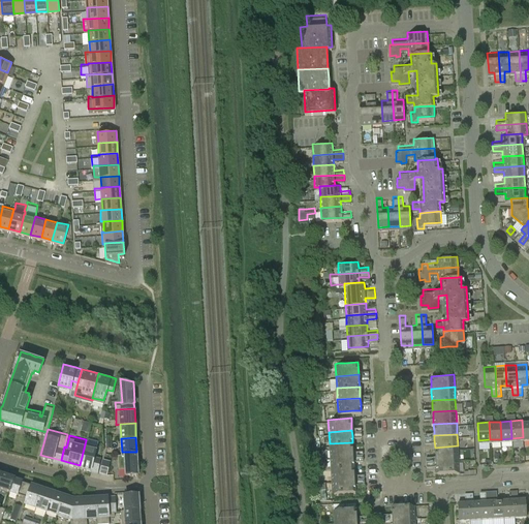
[(100,456),(94,455),(97,443),(86,440),(85,444),(80,465),(91,468),(91,467),(97,469),(100,456)]
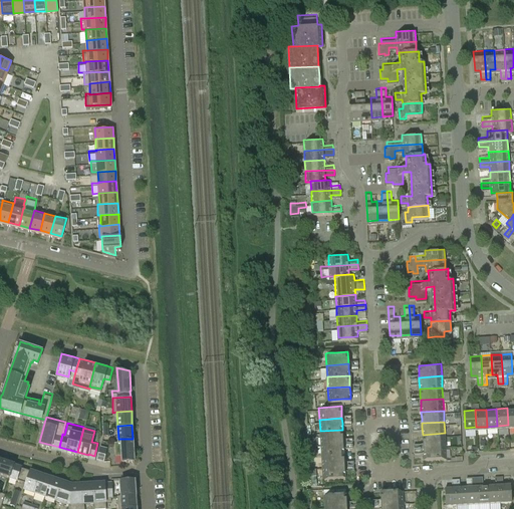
[(343,441),(342,430),(320,431),(320,442),(343,441)]
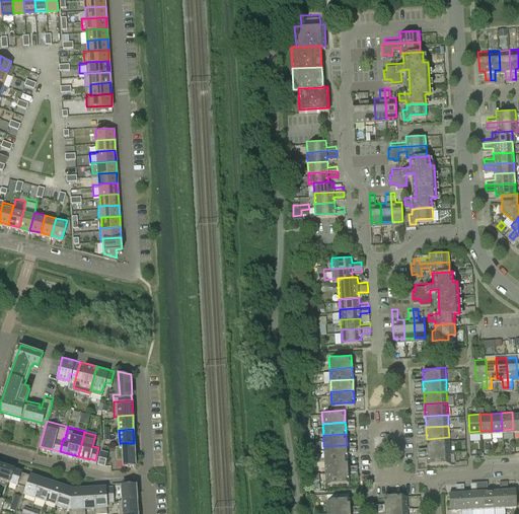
[(427,450),(450,449),(449,437),(427,439),(427,446),(427,450)]
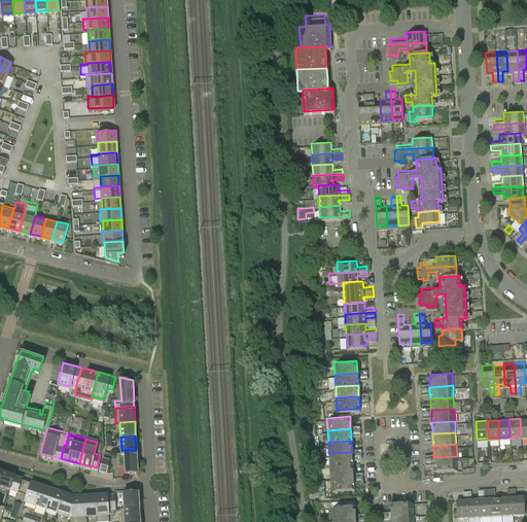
[(121,450),(117,450),(118,464),(125,463),(125,471),(137,471),(136,450),(121,450)]
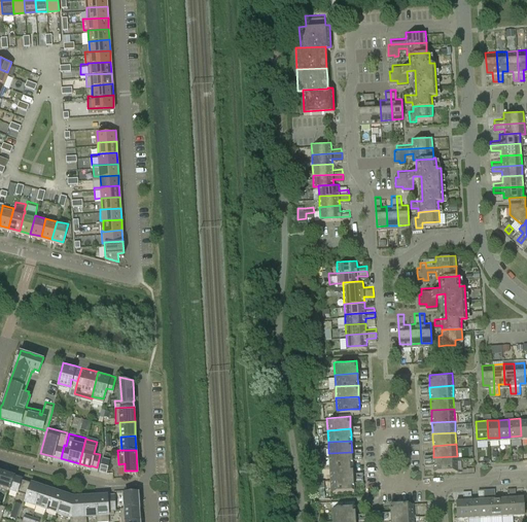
[(328,453),(329,465),(352,464),(352,457),(352,452),(328,453)]
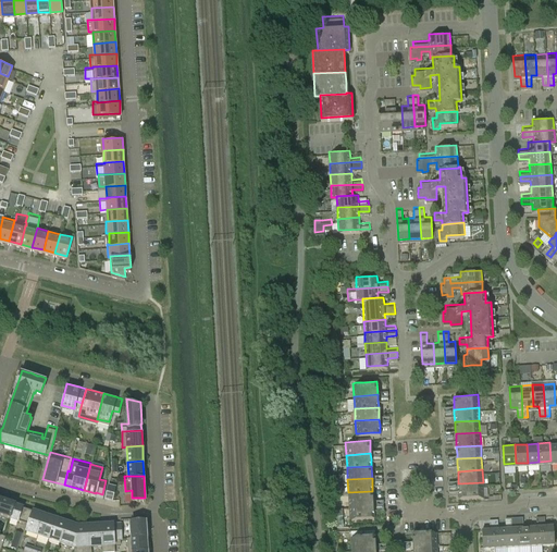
[(115,482),(109,481),(106,495),(112,497),(115,482)]
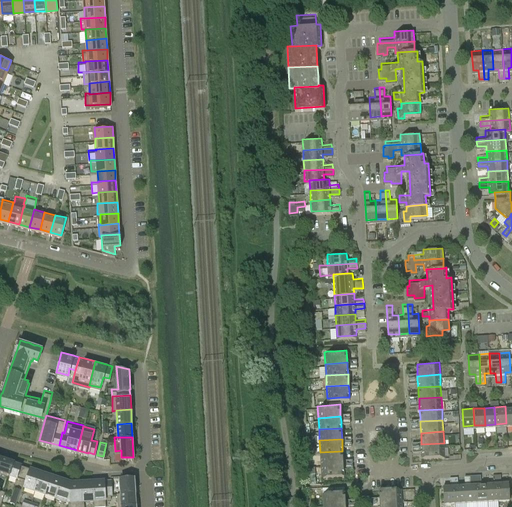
[(444,455),(444,443),(421,444),(422,449),(422,456),(444,455)]
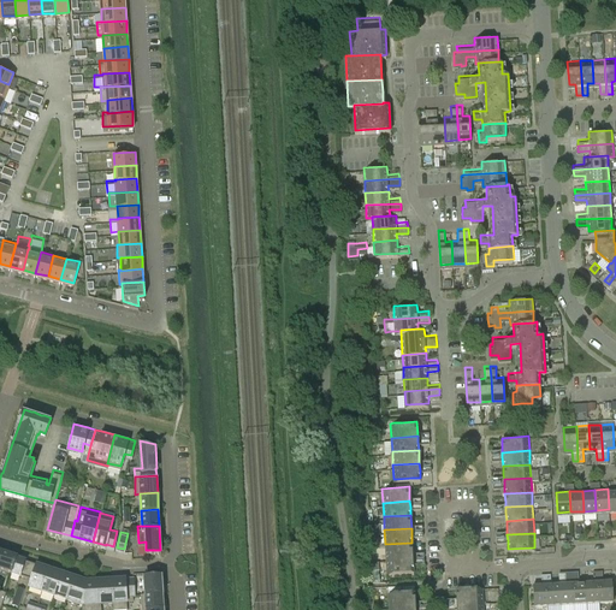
[(413,556),(412,543),(385,544),(371,545),(371,550),(385,549),(386,557),(413,556)]
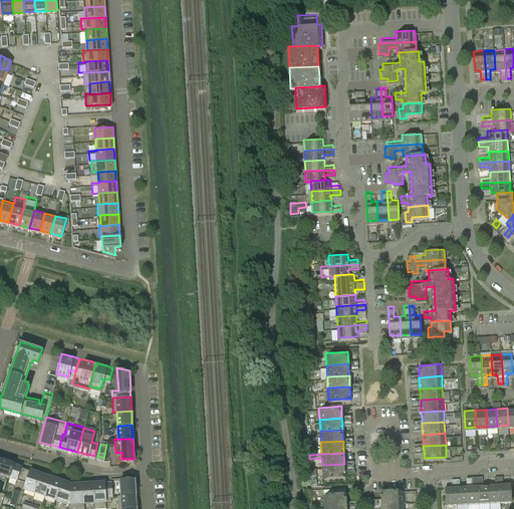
[(26,480),(31,468),(2,458),(0,465),(0,471),(26,480)]
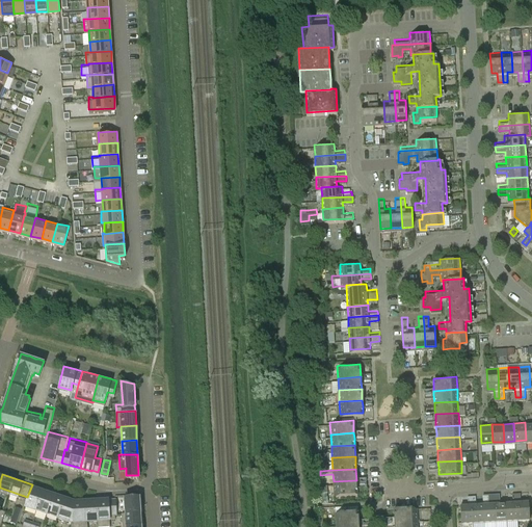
[(356,484),(356,480),(334,481),(334,494),(357,493),(356,484)]
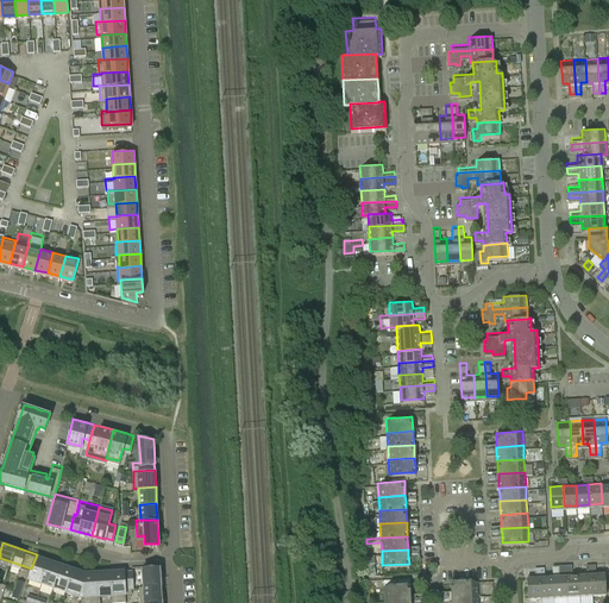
[(48,558),(37,554),(31,569),(29,576),(41,580),(48,558)]
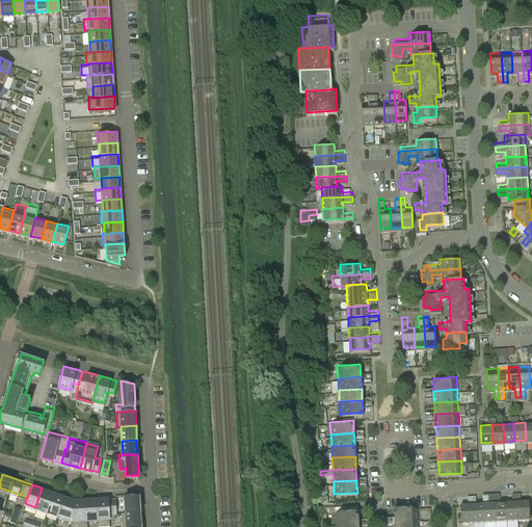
[(53,492),(42,488),(35,507),(47,510),(53,492)]
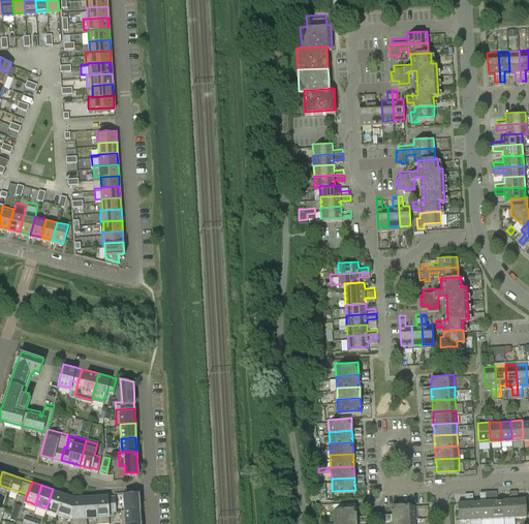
[(509,497),(502,497),(503,515),(504,515),(504,523),(515,522),(515,515),(512,487),(508,488),(509,497)]
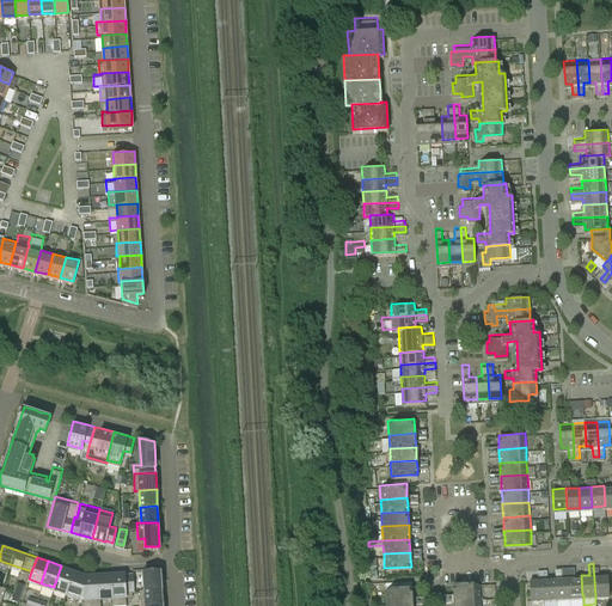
[(599,563),(593,563),(595,595),(609,594),(607,574),(599,574),(599,563)]
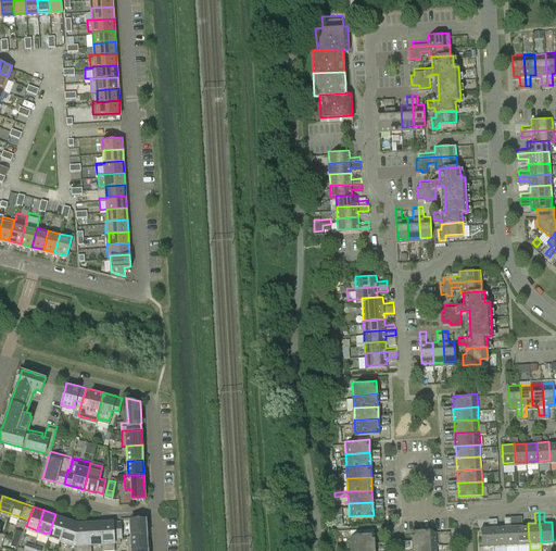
[(521,513),(516,514),(517,542),(529,541),(528,523),(521,524),(521,513)]
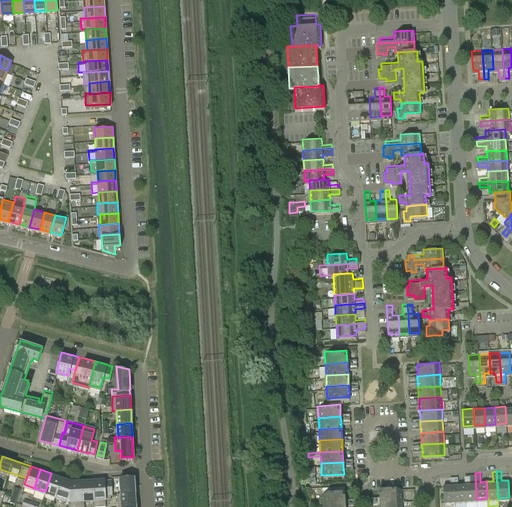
[(55,495),(61,476),(51,473),(45,491),(55,495)]
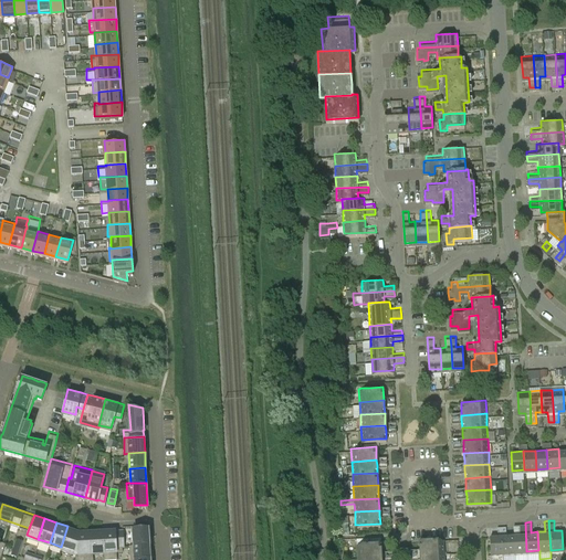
[(520,532),(514,534),(514,552),(526,551),(525,522),(520,522),(520,532)]
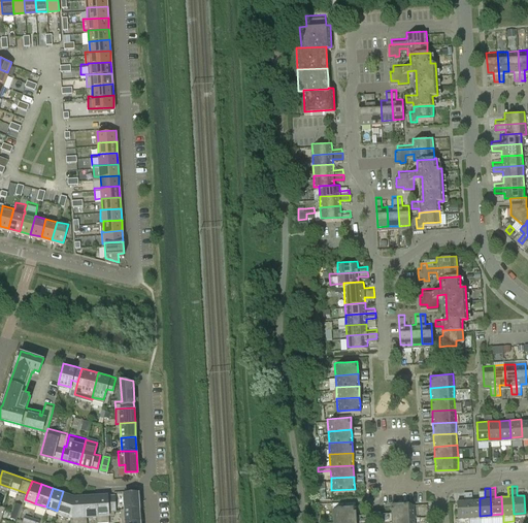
[(463,489),(464,498),(457,499),(457,517),(469,516),(467,489),(463,489)]
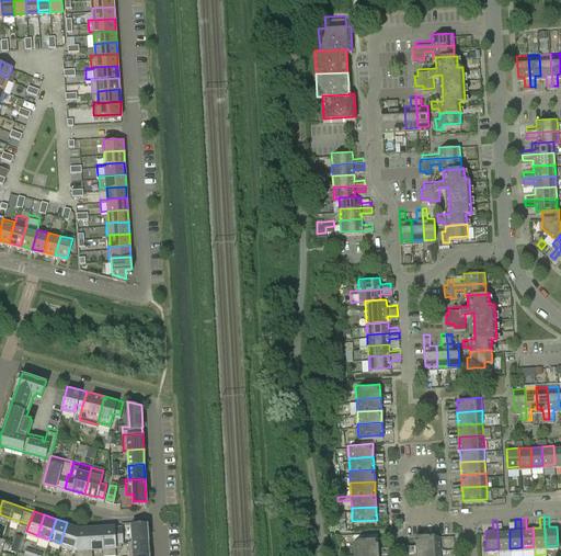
[(501,520),(496,520),(499,548),(510,548),(510,530),(502,530),(501,520)]
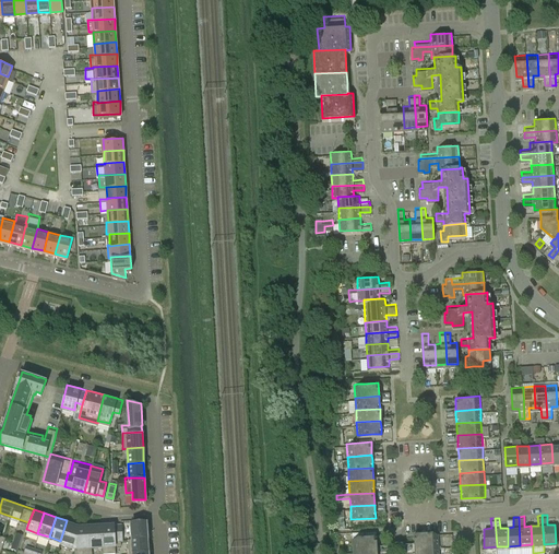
[(78,523),(67,520),(60,541),(73,545),(75,545),(79,523),(78,523)]
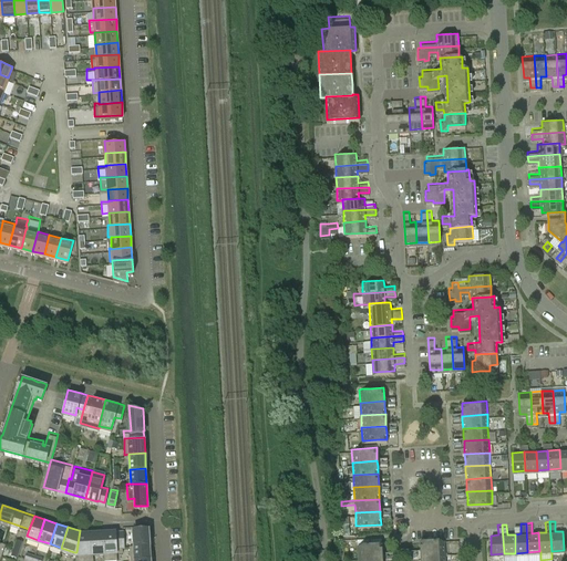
[(133,543),(150,542),(148,527),(133,528),(133,543)]
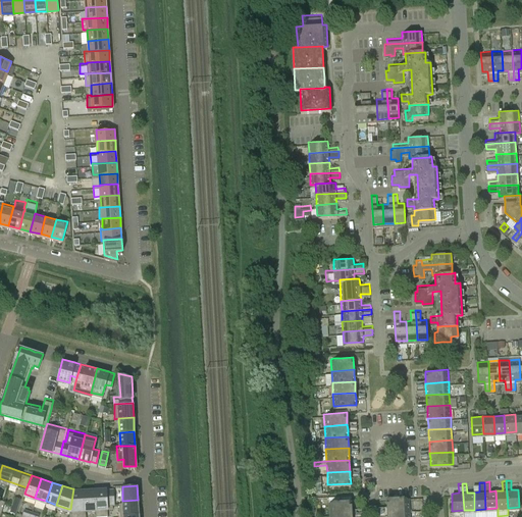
[(95,487),(84,488),(85,508),(86,508),(96,508),(95,487)]
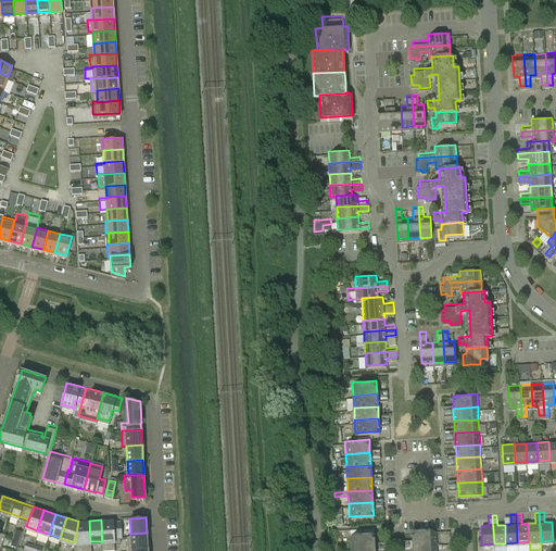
[(114,535),(113,520),(101,520),(102,541),(102,548),(115,547),(114,539),(114,535)]
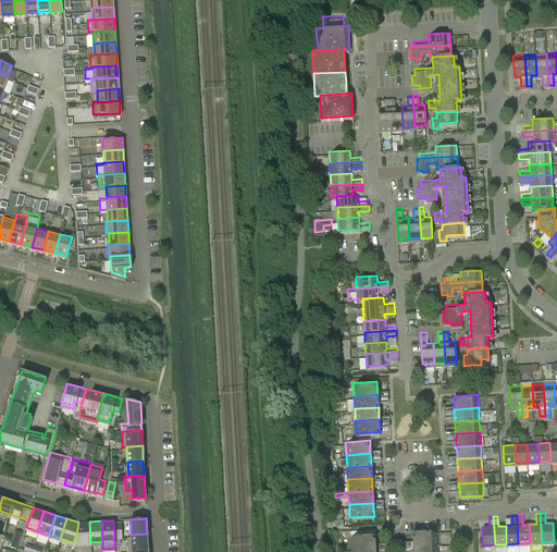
[(90,542),(89,522),(78,522),(75,543),(73,543),(74,550),(91,549),(91,542),(90,542)]
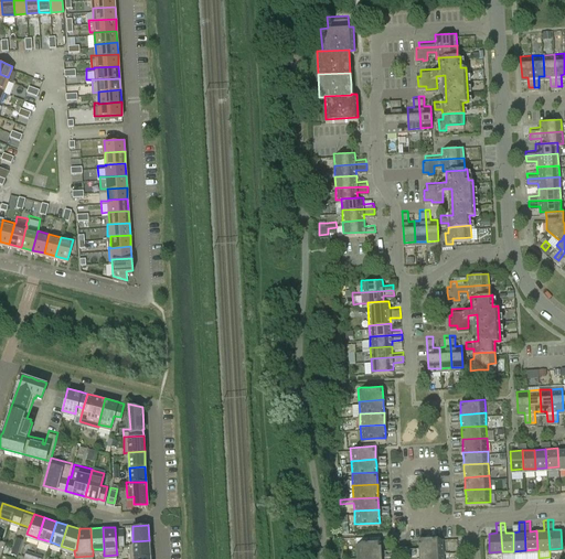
[(418,550),(443,549),(443,536),(417,538),(418,546),(418,550)]
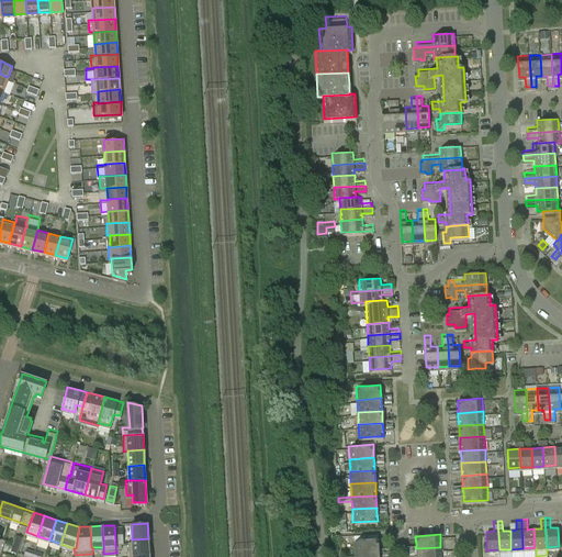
[(133,555),(149,554),(148,538),(132,539),(128,539),(128,556),(133,555)]
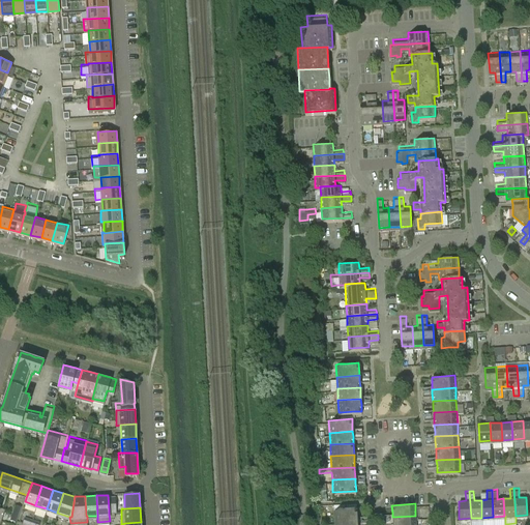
[(333,508),(334,521),(357,519),(357,515),(356,507),(333,508)]
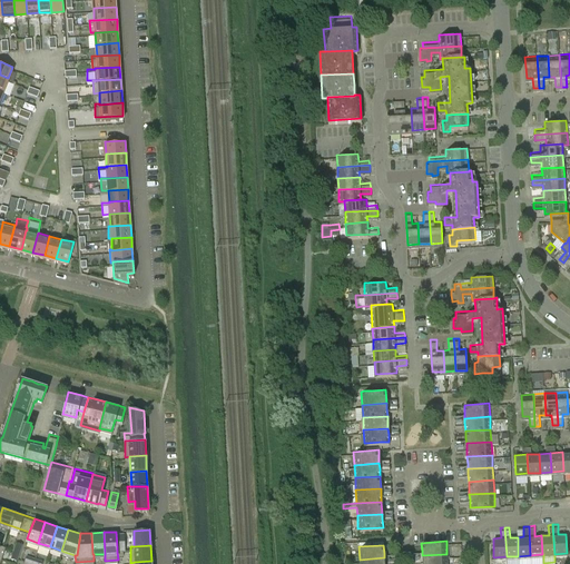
[(422,563),(446,563),(446,554),(422,555),(422,563)]
